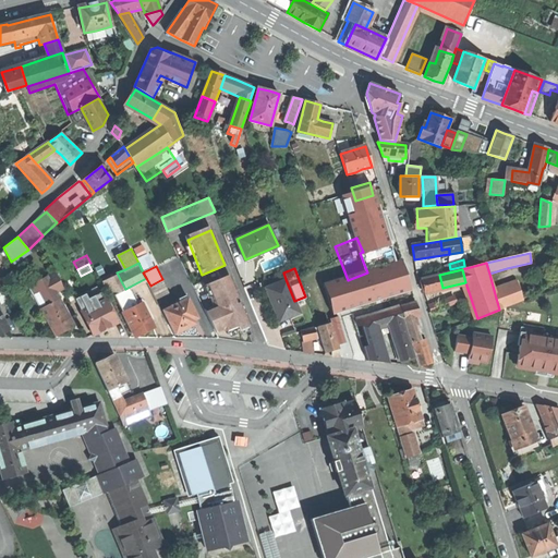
[(87,292),(99,286),(92,270),(81,276),(80,277),(87,292)]
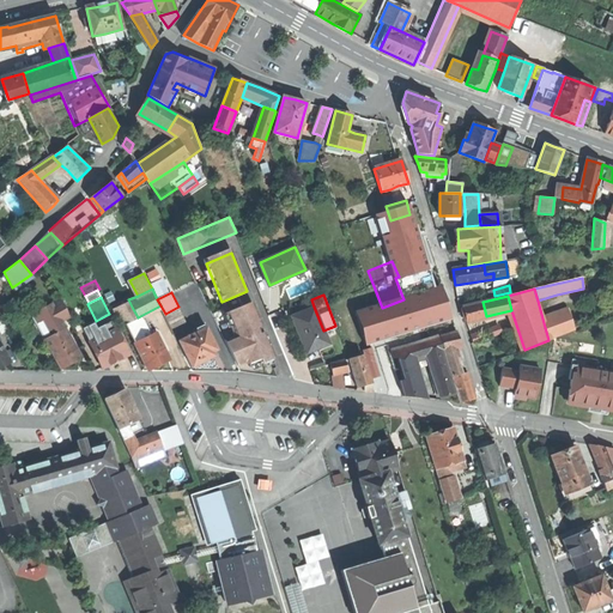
[(60,298),(50,303),(60,320),(70,315),(60,298)]
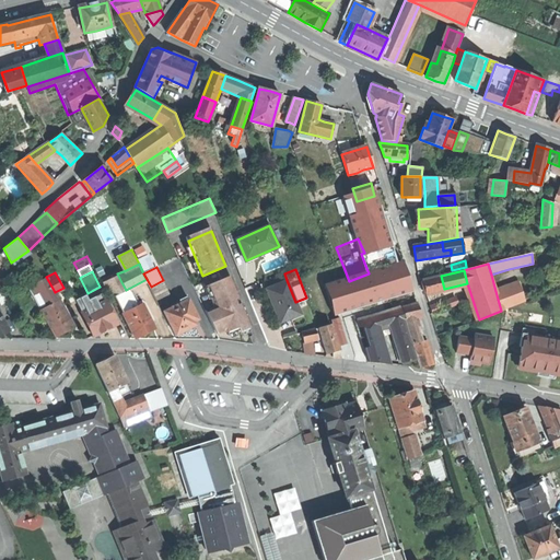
[(108,289),(111,288),(121,282),(117,273),(104,281),(108,289)]
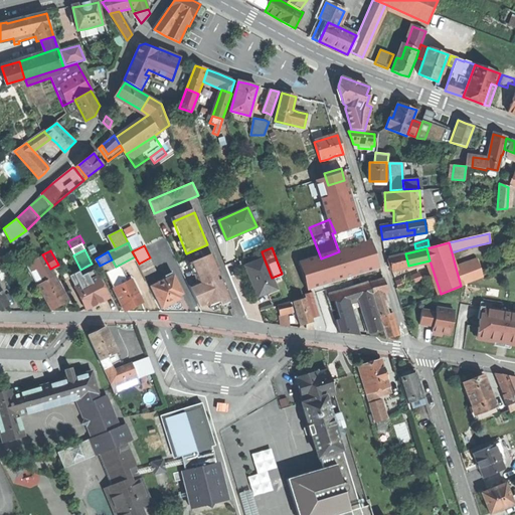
[(189,285),(199,307),(207,304),(207,305),(209,305),(219,301),(221,305),(230,301),(210,253),(190,263),(197,281),(189,285)]
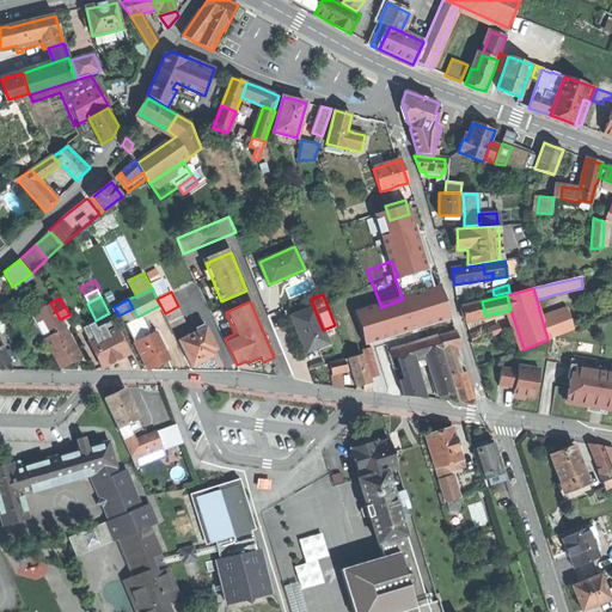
[(482,301),(461,306),(464,314),(465,322),(487,317),(485,316),(482,301)]
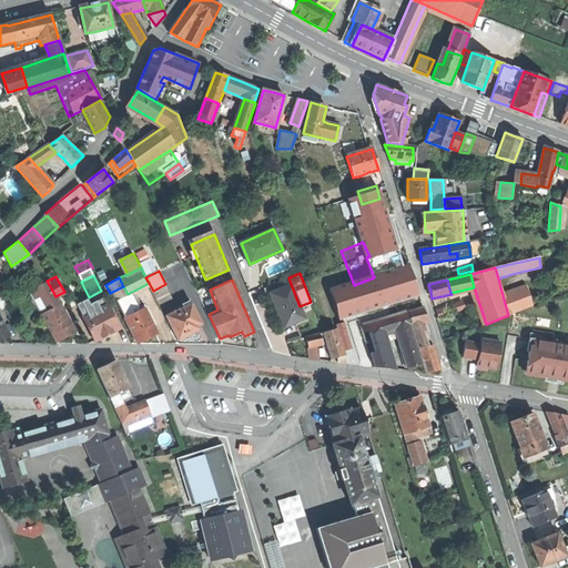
[(29,291),(41,314),(60,303),(56,296),(47,281),(29,291)]
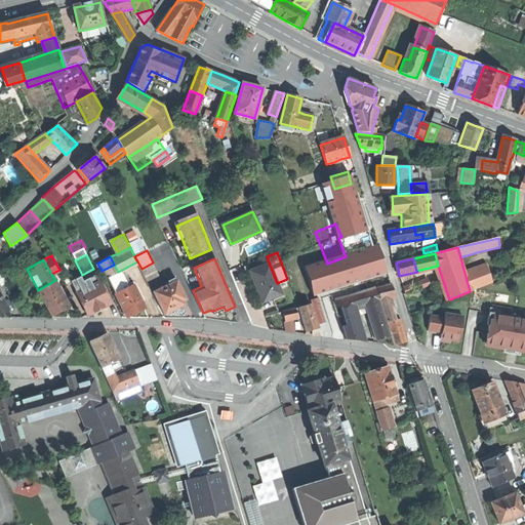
[(499,259),(465,273),(470,291),(506,277),(499,259)]
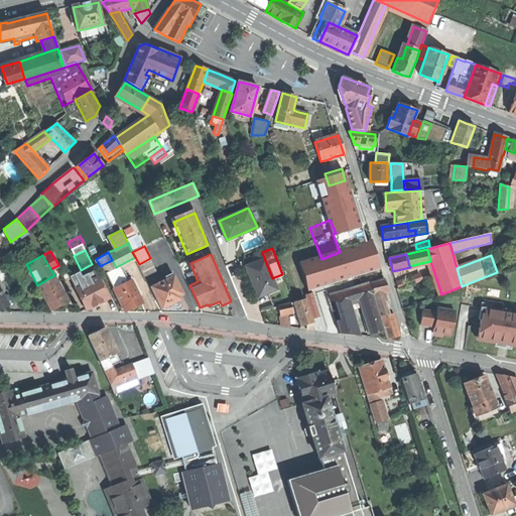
[(156,269),(150,258),(139,264),(144,275),(156,269)]
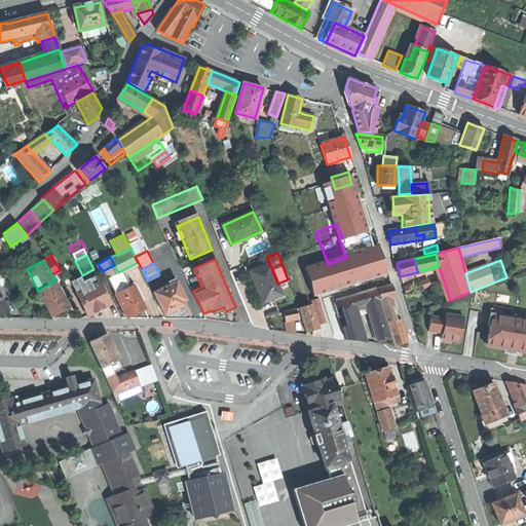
[(251,271),(263,300),(268,298),(272,296),(272,299),(283,295),(277,284),(269,263),(251,271)]
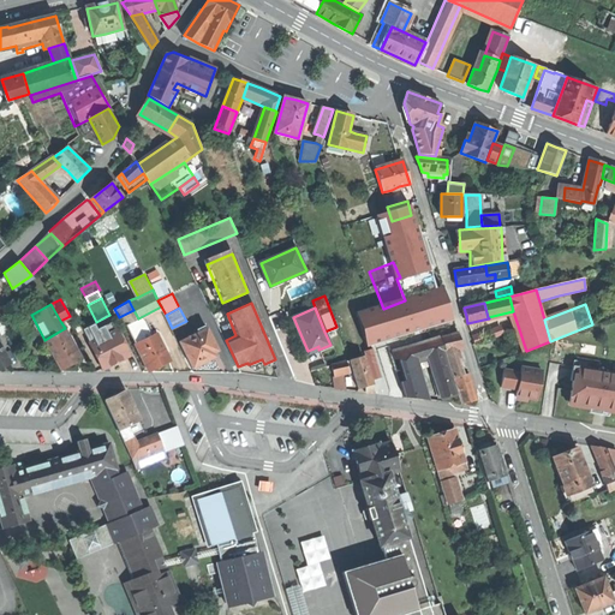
[(121,316),(136,342),(148,336),(138,318),(133,310),(121,316)]
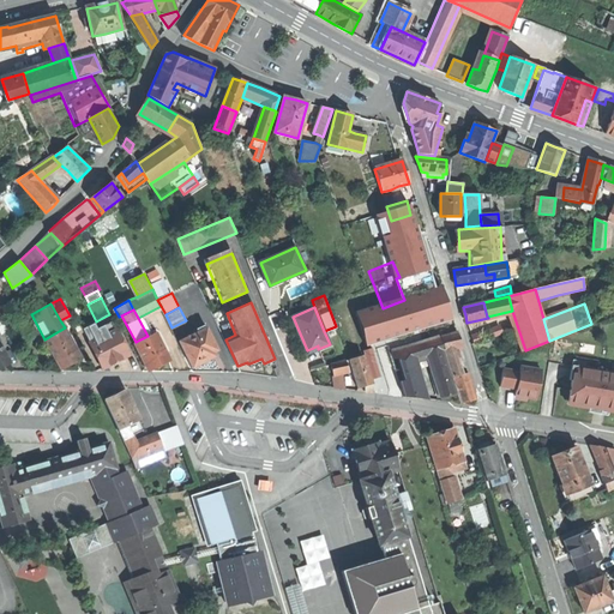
[(85,344),(90,342),(102,336),(96,324),(79,333),(85,344)]
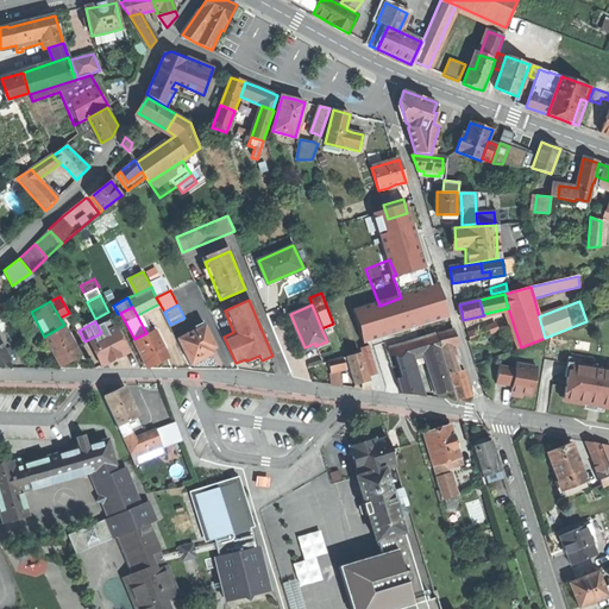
[(177,336),(190,363),(202,358),(213,352),(211,349),(215,347),(205,324),(196,327),(177,336)]
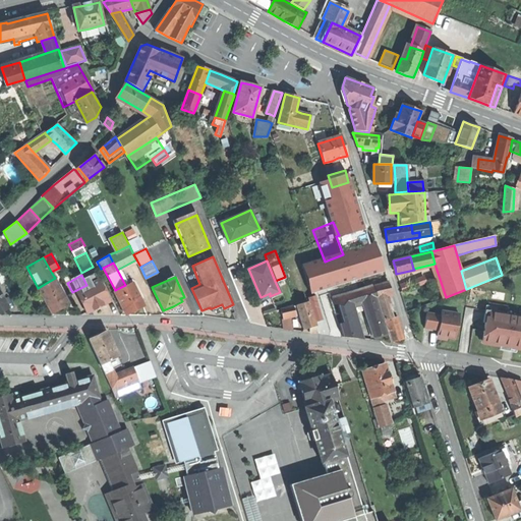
[(38,288),(51,311),(61,306),(68,302),(55,278),(38,288)]
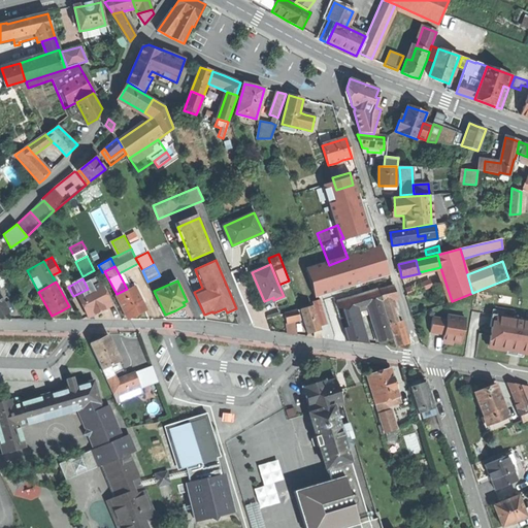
[(432,282),(421,286),(422,290),(434,286),(432,282)]
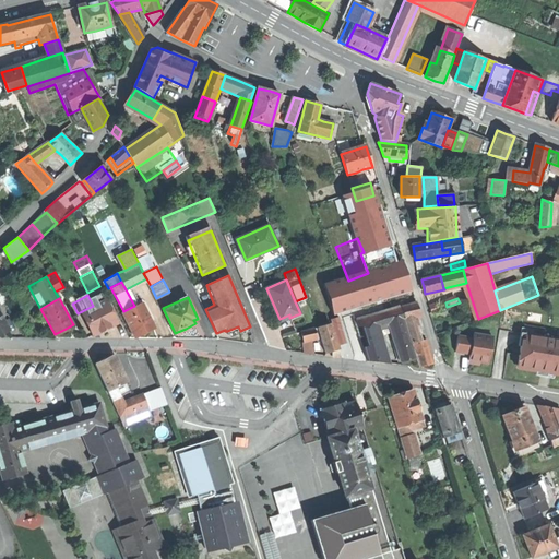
[(105,328),(117,321),(105,299),(93,306),(82,311),(93,334),(105,328)]
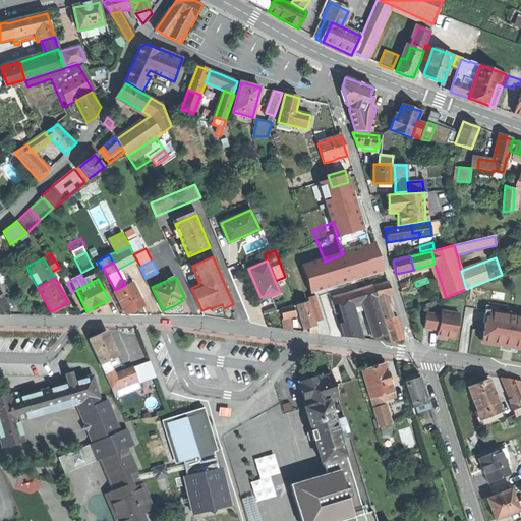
[(401,285),(403,292),(416,286),(415,282),(414,280),(401,285)]
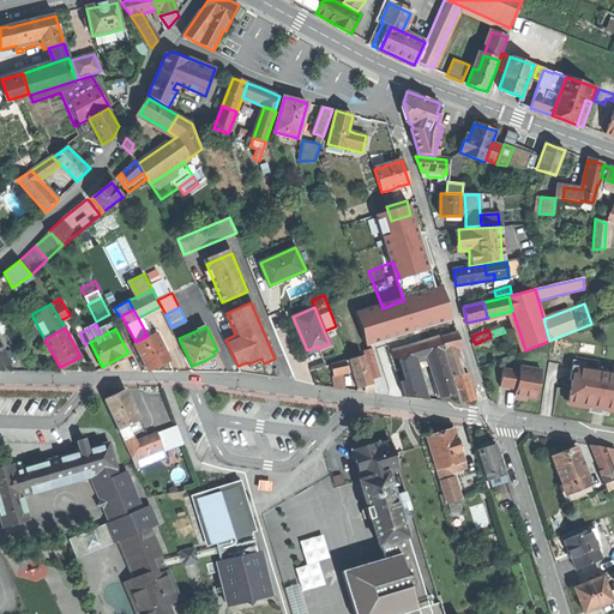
[(158,363),(169,359),(156,331),(148,336),(136,342),(149,368),(158,363)]
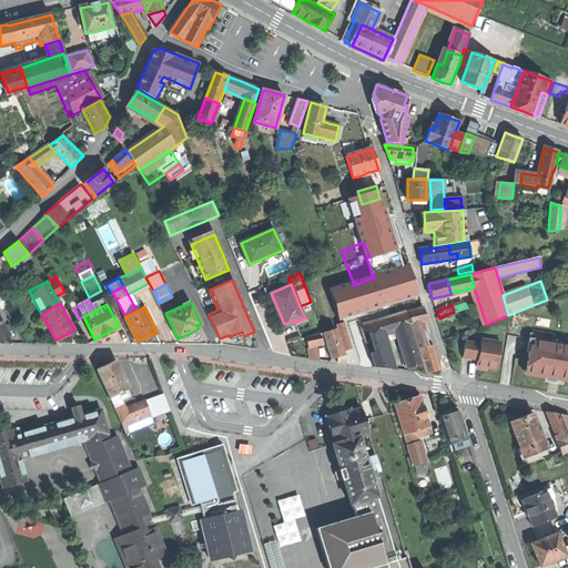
[(408,312),(413,326),(421,324),(427,322),(423,306),(408,312)]
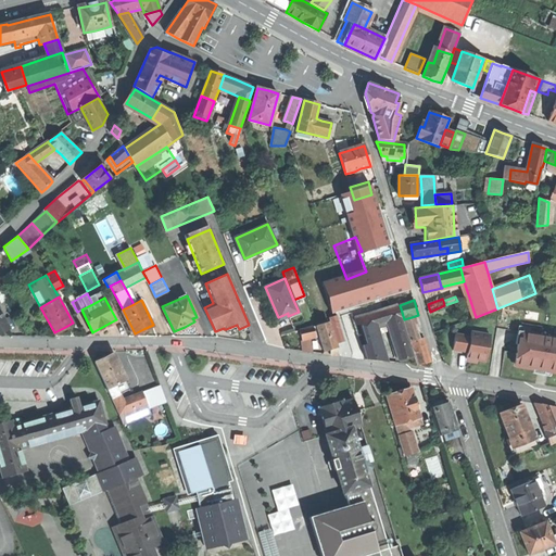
[(373,328),(388,324),(394,321),(401,319),(396,305),(354,316),(356,325),(358,330),(362,329),(363,331),(373,328)]
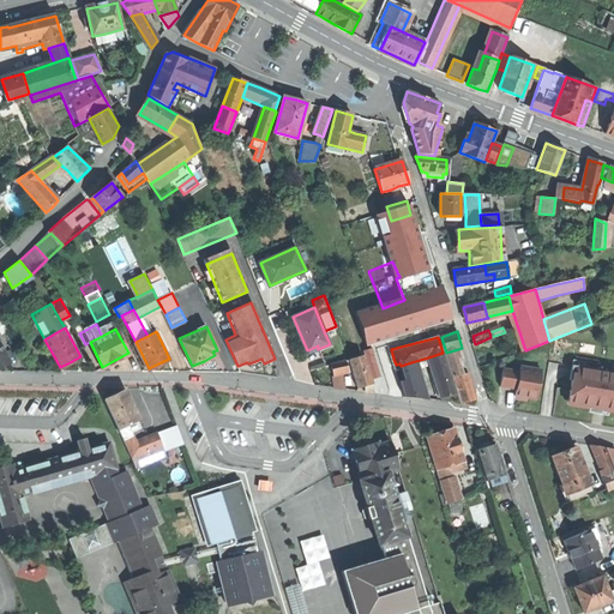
[(355,357),(365,355),(372,353),(369,343),(351,348),(355,357)]
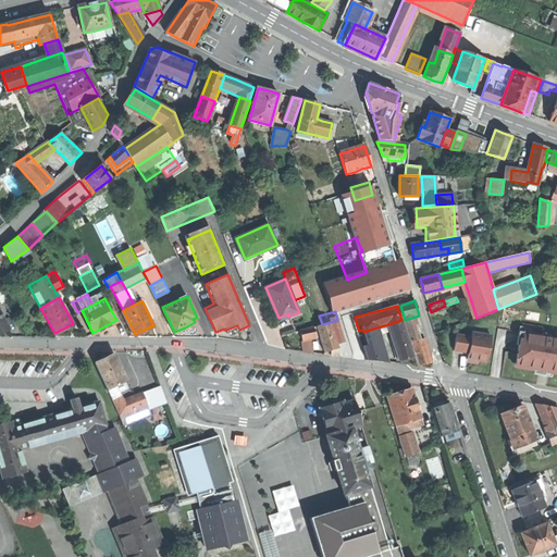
[(343,324),(345,333),(357,330),(353,316),(342,319),(343,324)]
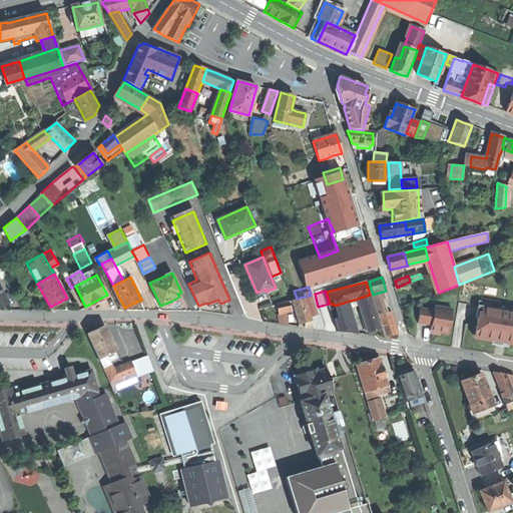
[(373,295),(379,315),(386,313),(380,293),(373,295)]
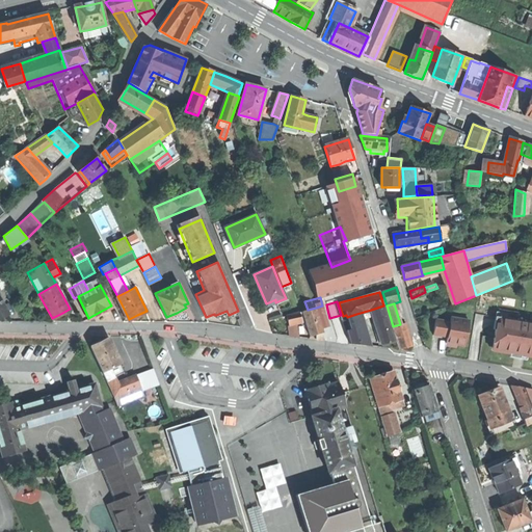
[(383,306),(377,308),(381,321),(389,320),(383,306)]
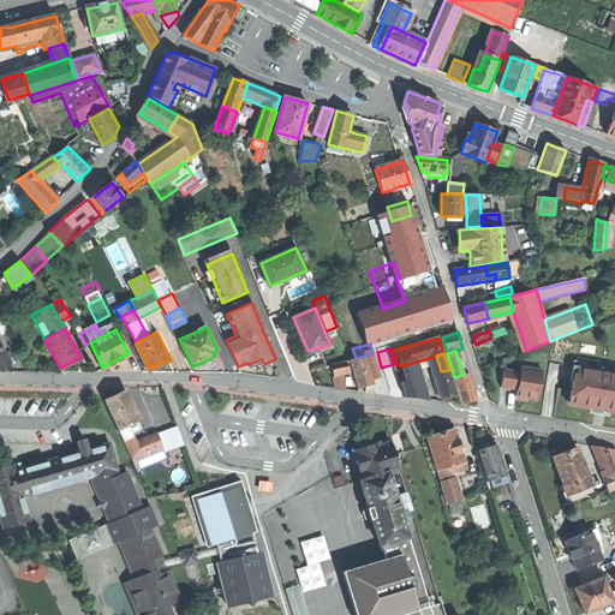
[(372,384),(364,356),(351,360),(353,371),(356,380),(358,388),(365,386),(372,384)]
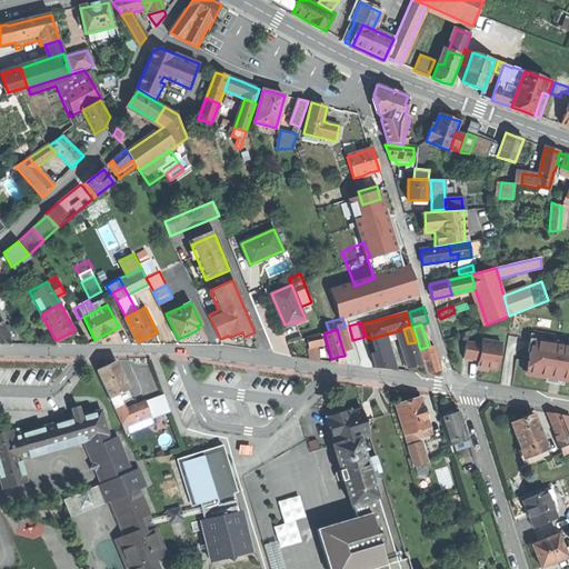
[(397,331),(401,346),(408,343),(403,329),(397,331)]
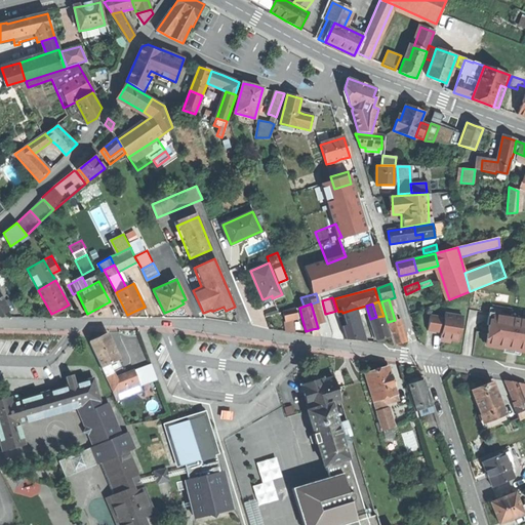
[(293,319),(301,317),(299,308),(283,312),(286,321),(293,319)]
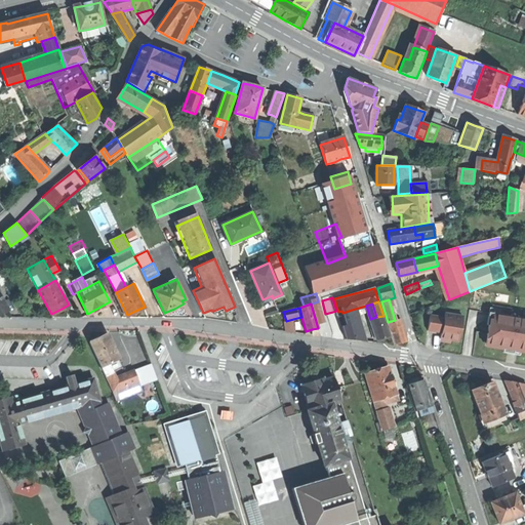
[(355,322),(352,310),(342,313),(346,324),(355,322)]
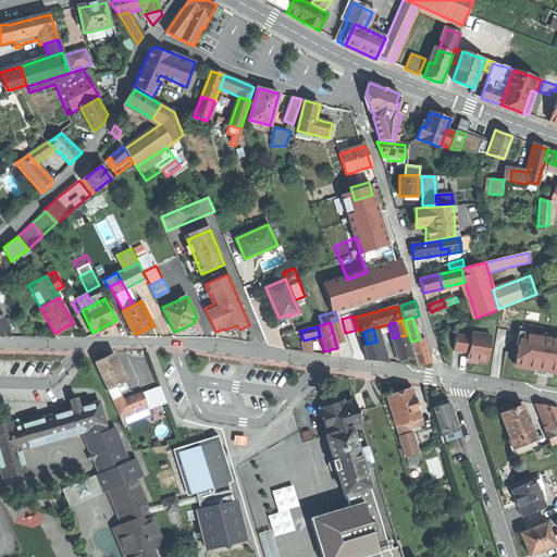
[(356,349),(362,348),(357,330),(345,333),(350,351),(356,349)]
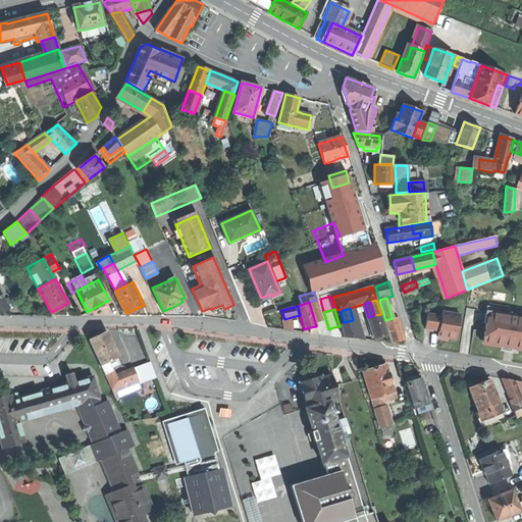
[(521,316),(488,311),(484,333),(486,333),(485,344),(521,350),(521,316)]
